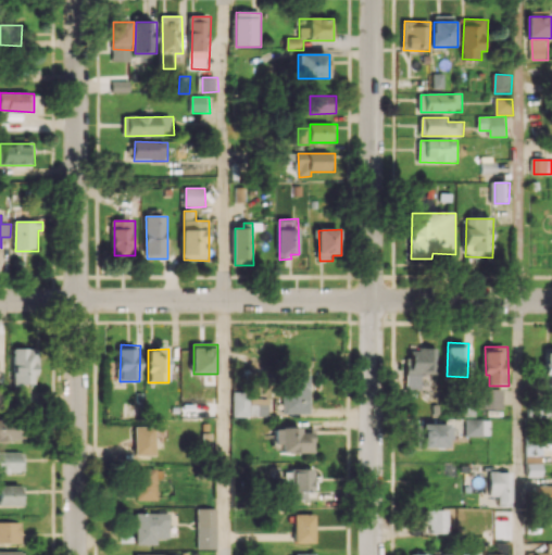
[(409,392),(438,392),(439,350),(409,349),(409,392)]
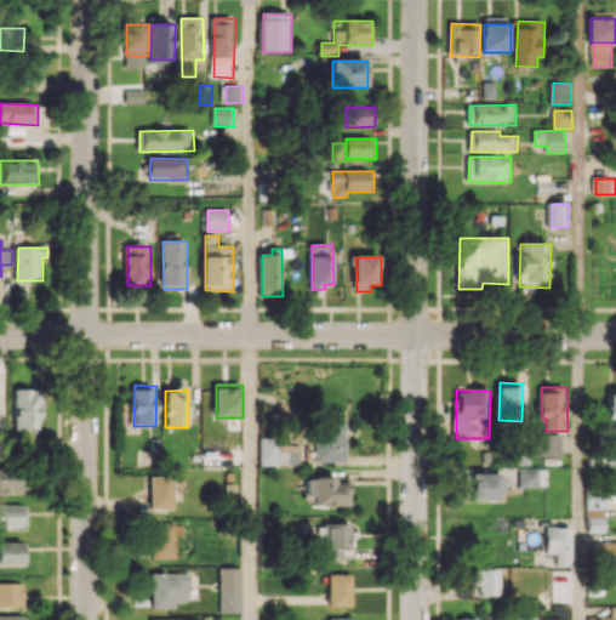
[(16,430),(41,430),(41,391),(17,391),(16,430)]
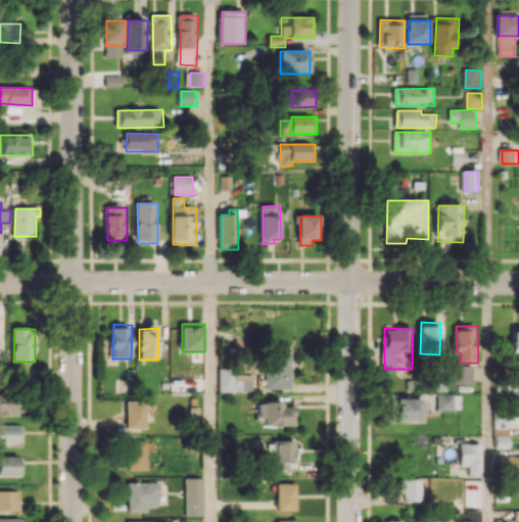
[(292,389),(292,353),(268,353),(268,389),(292,389)]
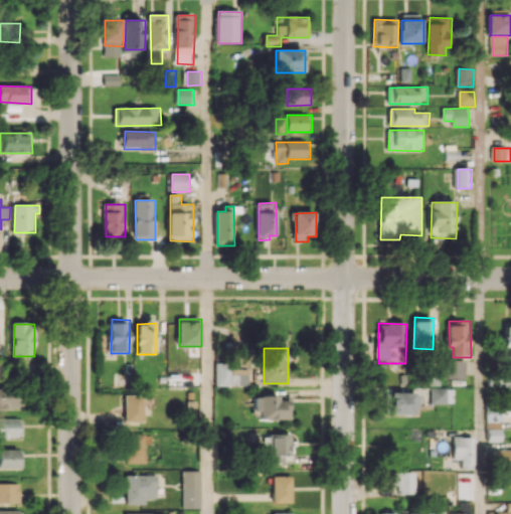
[(446,380),(468,380),(468,361),(446,361),(446,380)]
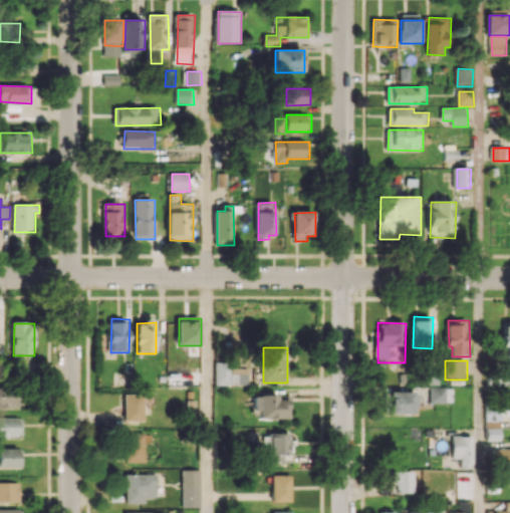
[(217,386),(250,387),(250,366),(217,366),(217,386)]
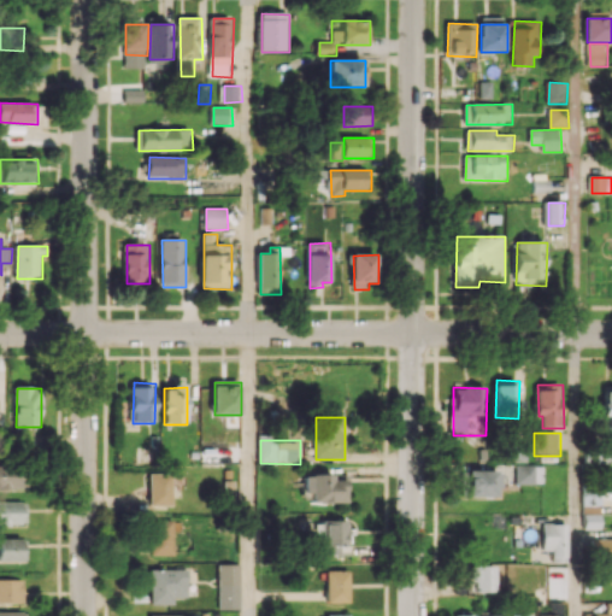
[(0,490),(25,490),(24,465),(0,465),(0,490)]
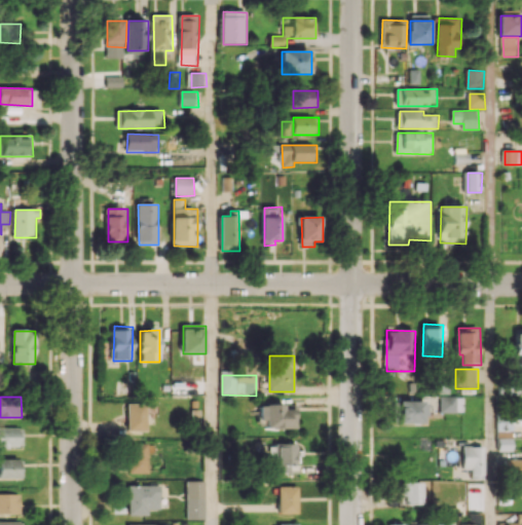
[(465,398),(442,398),(442,413),(465,413),(465,398)]
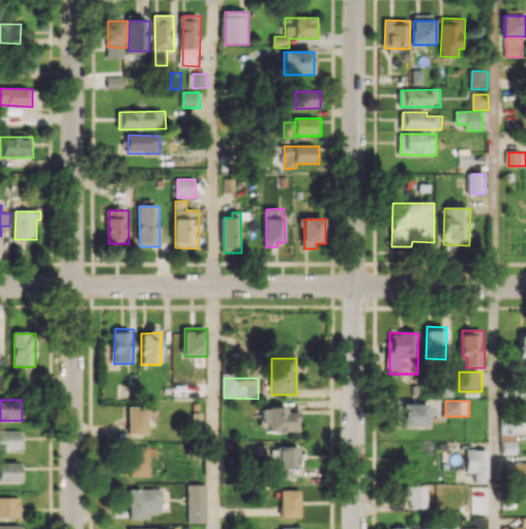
[(398,428),(429,428),(429,405),(398,405),(398,428)]
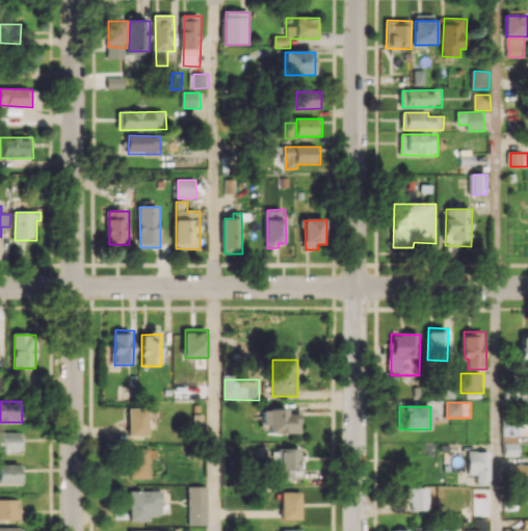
[(151,436),(152,408),(132,408),(131,436),(151,436)]
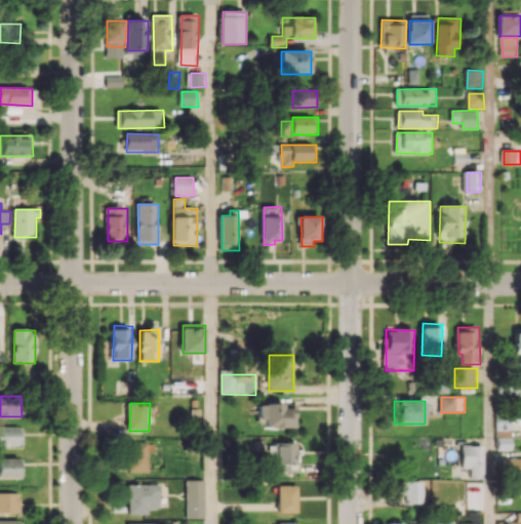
[(266,429),(299,429),(299,405),(259,404),(259,420),(266,420),(266,429)]
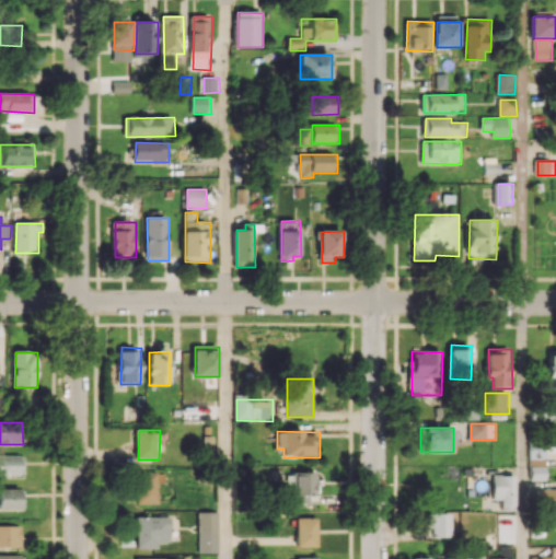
[(547,480),(547,442),(532,442),(532,480),(547,480)]
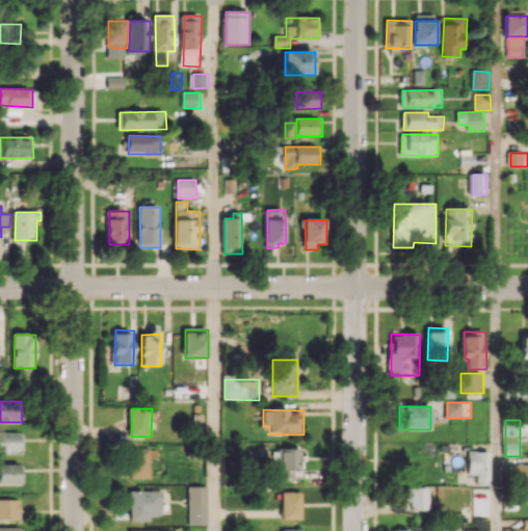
[(24,432),(0,432),(0,453),(25,453),(24,432)]
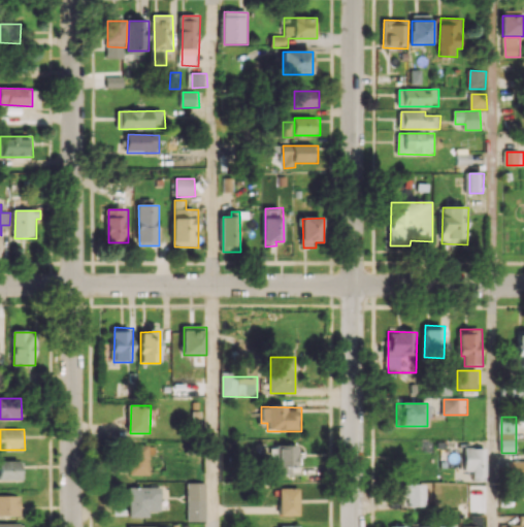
[(151,475),(150,446),(130,446),(131,475),(151,475)]
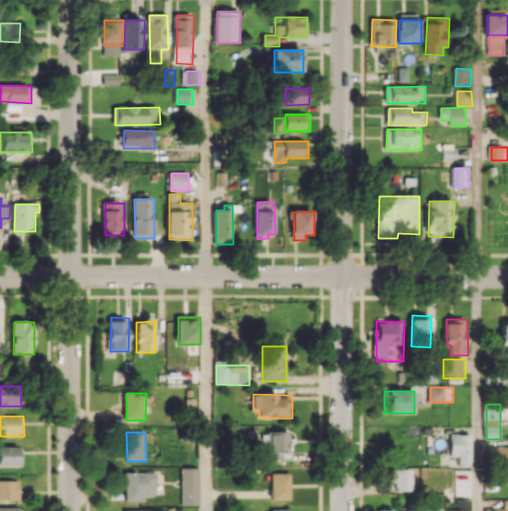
[(284,461),(284,454),(289,454),(289,433),(269,432),(268,461),(284,461)]
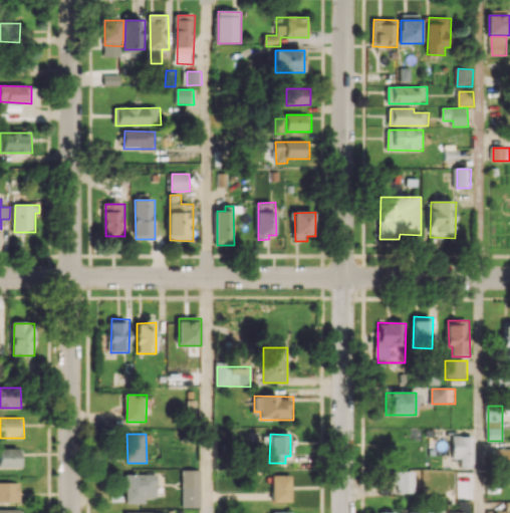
[(476,437),(455,437),(454,459),(462,459),(462,469),(475,470),(476,437)]
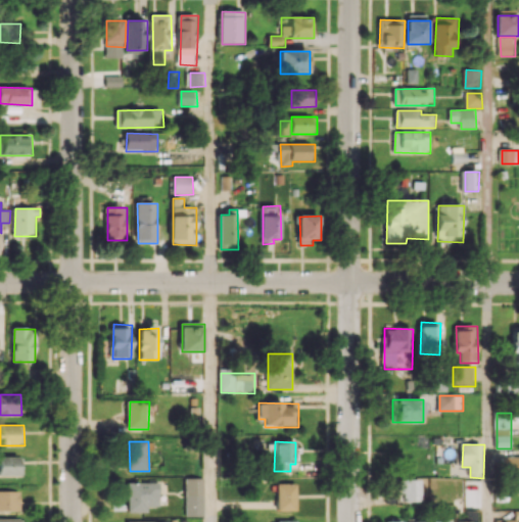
[(0,457),(0,476),(24,477),(25,458),(0,457)]
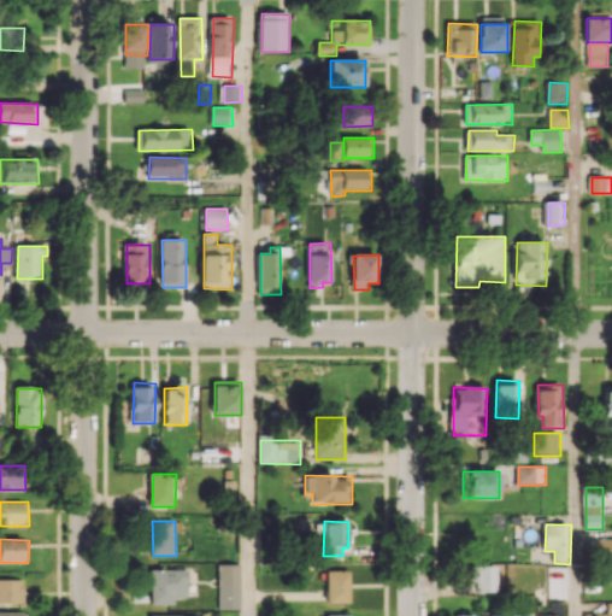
[(611,539),(596,540),(596,563),(611,562),(611,539)]
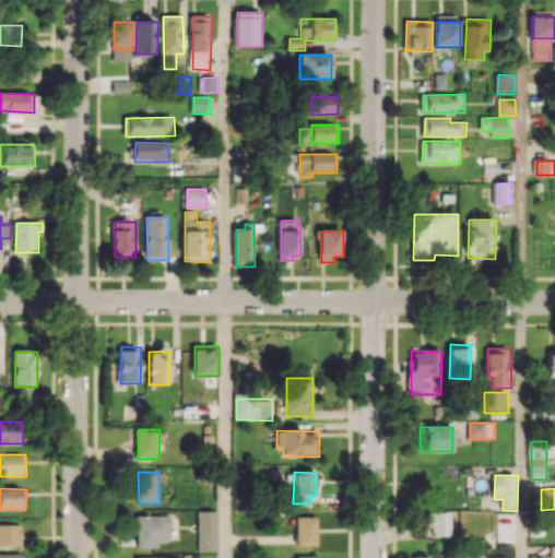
[(220,554),(221,512),(201,512),(200,553),(220,554)]
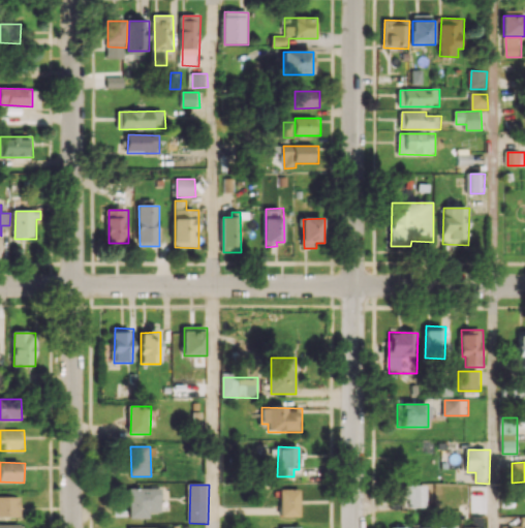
[(408,508),(427,508),(426,486),(404,486),(404,500),(408,499),(408,508)]
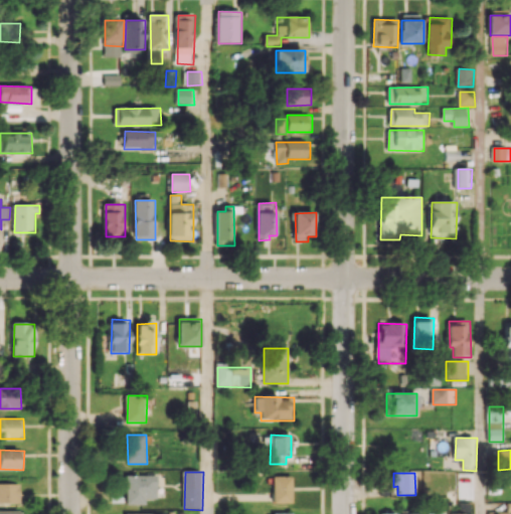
[(146,505),(147,499),(158,499),(159,476),(128,476),(127,505),(146,505)]
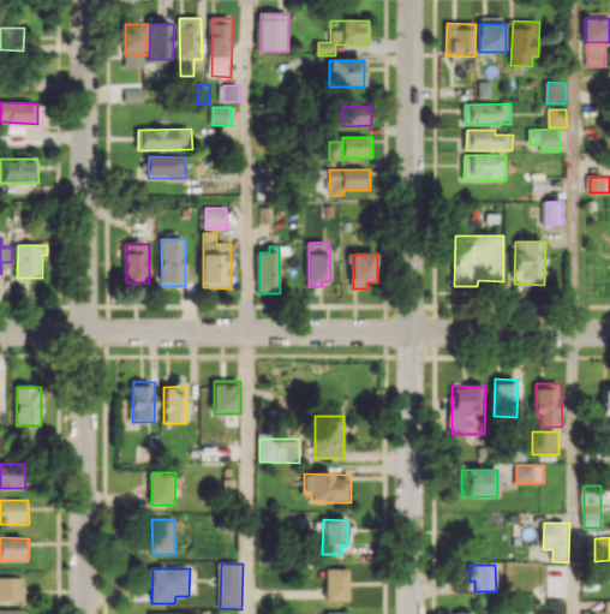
[(328,601),(351,602),(351,570),(328,570),(328,601)]
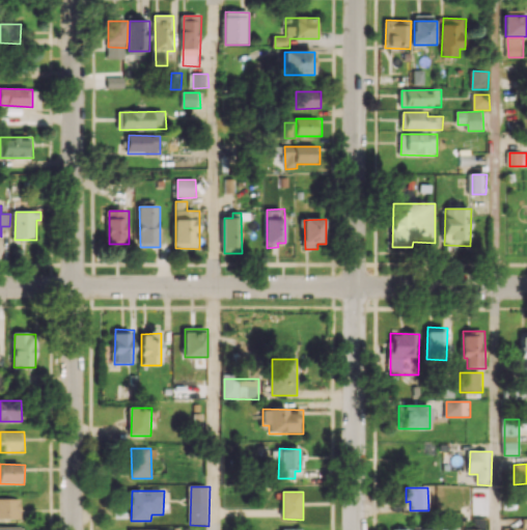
[(0,519),(22,520),(22,499),(0,498),(0,519)]
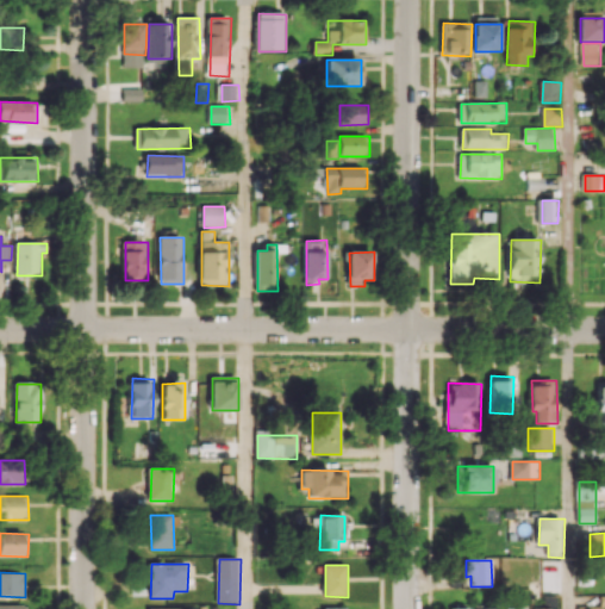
[(604,597),(603,597),(603,608),(580,608),(604,608),(604,597)]
